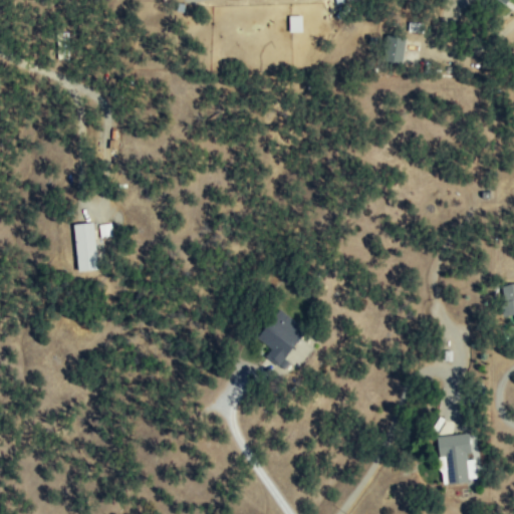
[(301,32),(301,15),(288,15),(288,32),(301,32)]
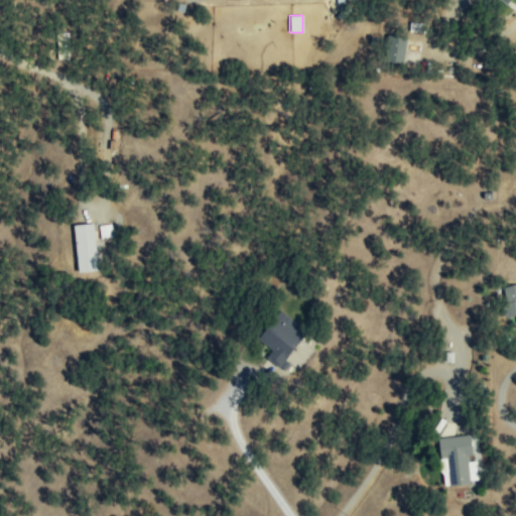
[(390,62),(403,63),(404,36),(391,36),(390,62)]
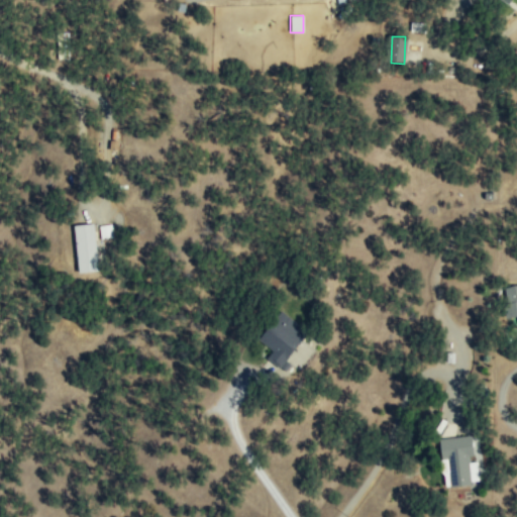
[(74,225),(76,273),(96,272),(94,223),(74,225)]
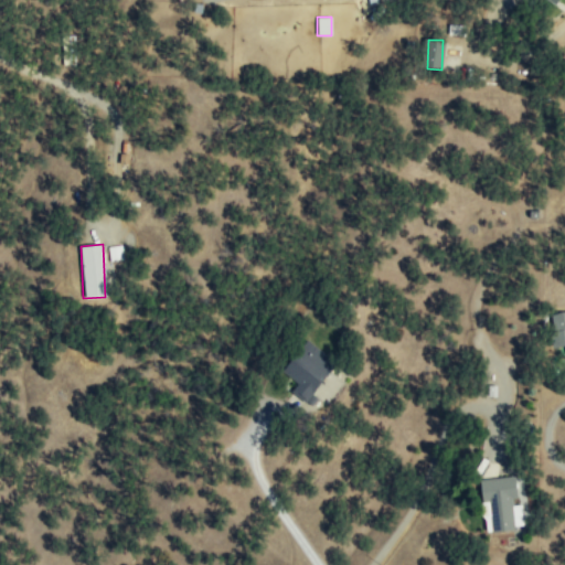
[(109,262),(124,259),(121,244),(107,246),(109,262)]
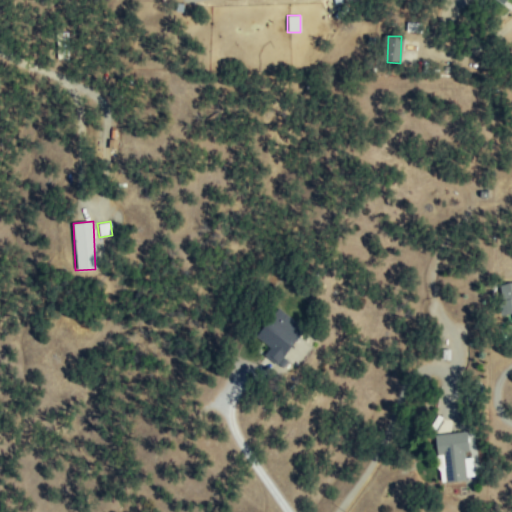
[(511,313),(511,317),(511,282),(495,285),(500,315),(511,313)]
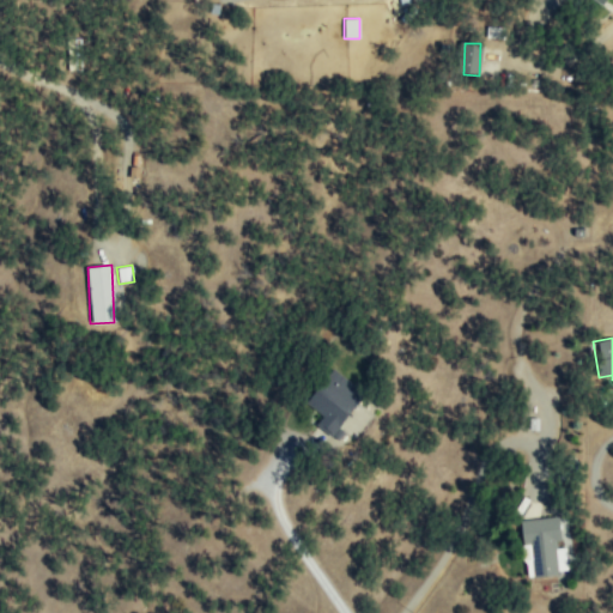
[(313,425),(329,437),(363,395),(337,375),(326,388),(319,382),(302,402),(320,417),(313,425)]
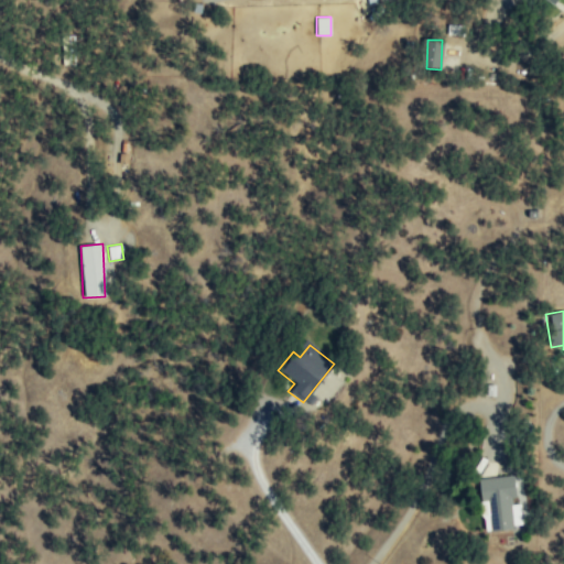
[(522,528),(519,501),(514,501),(512,475),(477,478),(483,531),(522,528)]
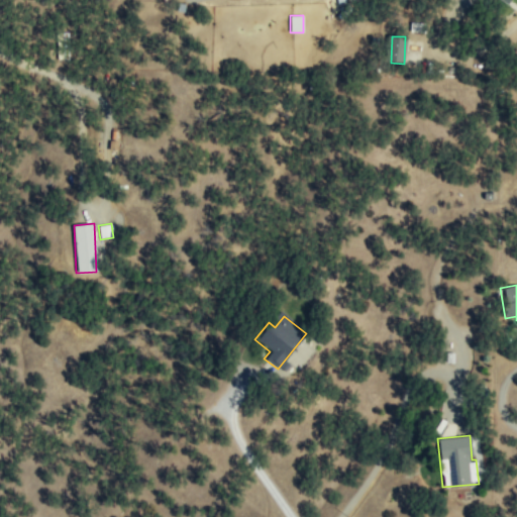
All buildings are outlined.
